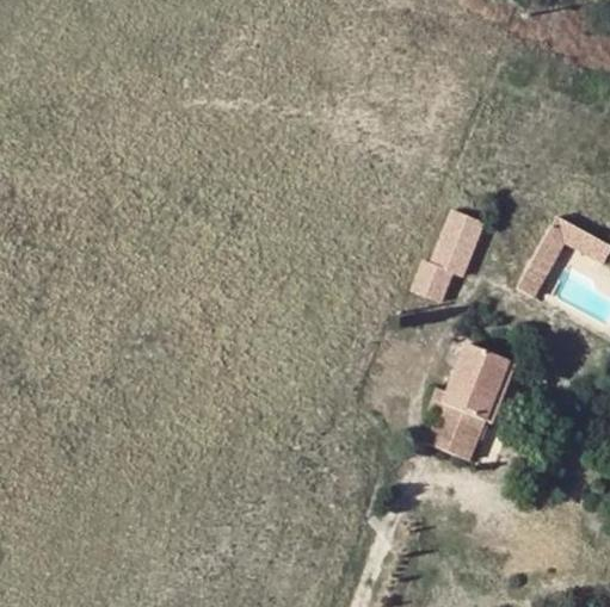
[(485,223),(455,210),(431,262),(451,271),(461,276),(485,223)]
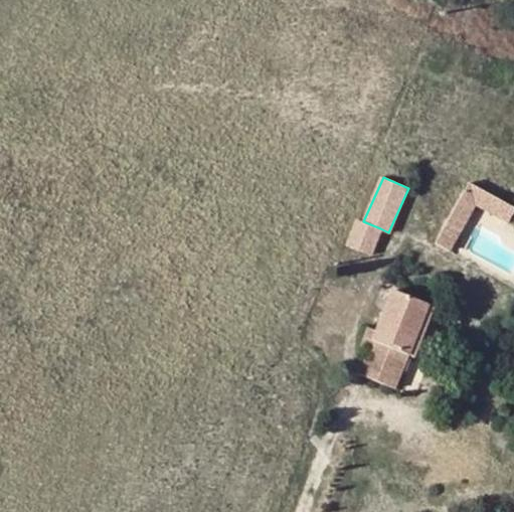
[(513,212),(471,186),(443,231),(456,239),(476,206),(509,226),(513,217),(513,212)]
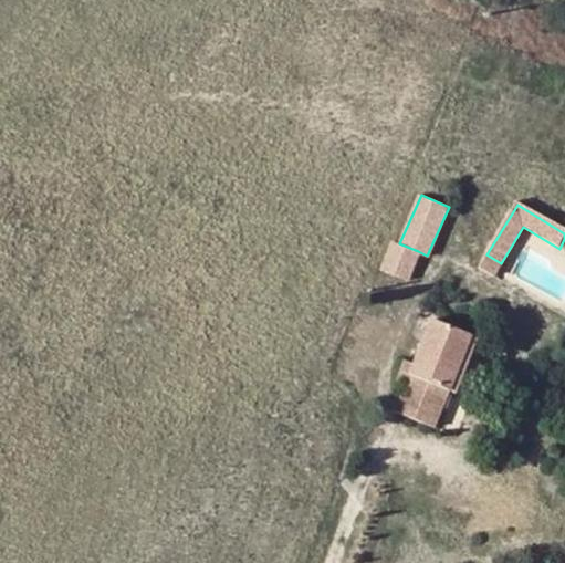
[(399,243),(393,240),(380,267),(406,278),(418,251),(399,243)]
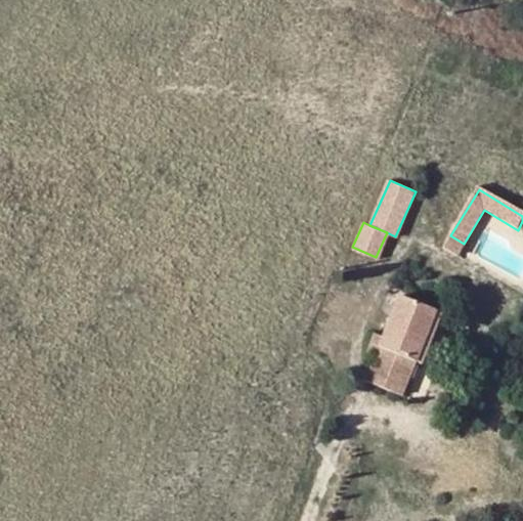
[(464,244),(450,235),(442,250),(455,257),(464,244)]
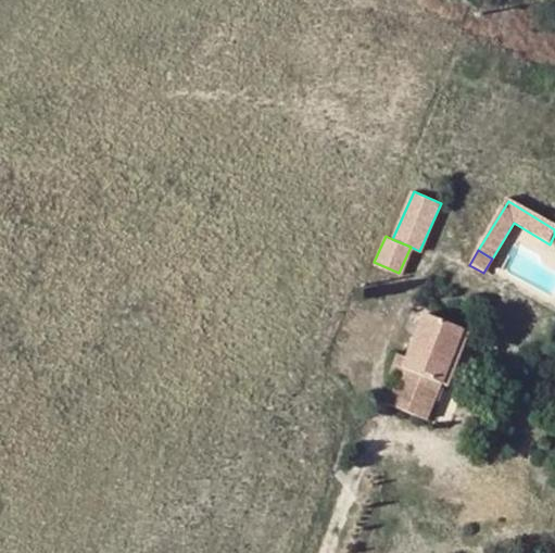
[(459,326),(424,311),(406,355),(396,351),(389,372),(402,377),(400,385),(393,382),(386,401),(423,416),(459,326)]
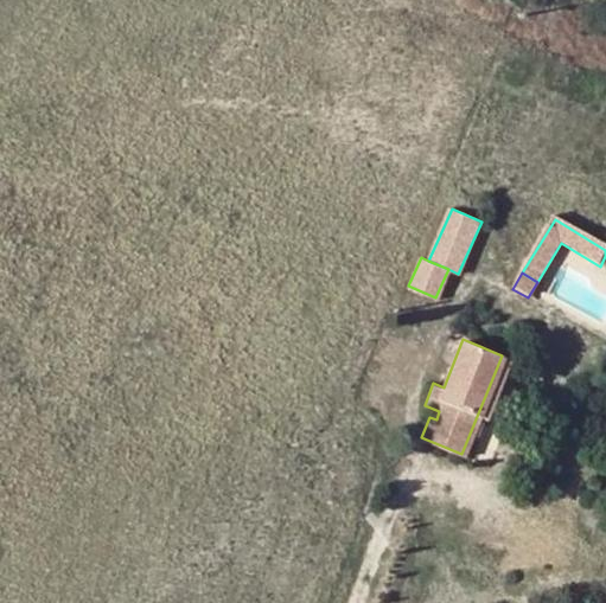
All buildings are outlined.
